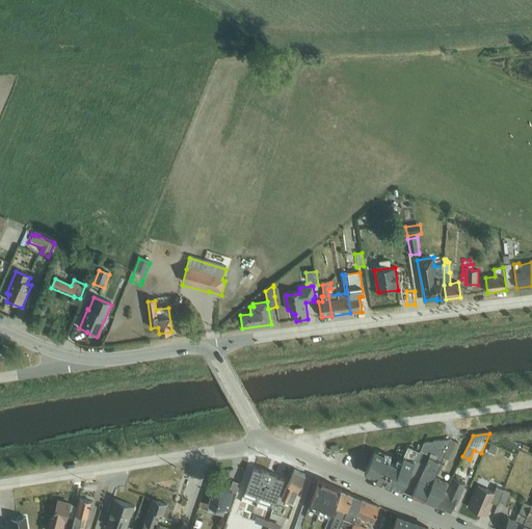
[(419,453),(413,469),(414,470),(409,479),(417,482),(415,488),(405,484),(402,492),(424,501),(434,478),(443,458),(451,441),(451,440),(424,443),(419,453)]
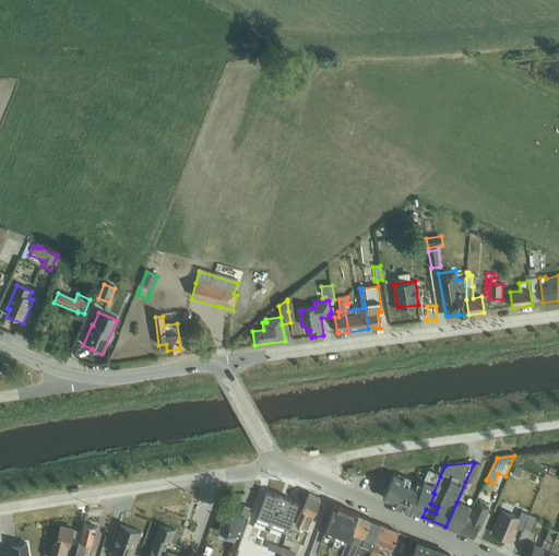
[(474,463),(465,482),(473,485),(482,466),(474,463)]
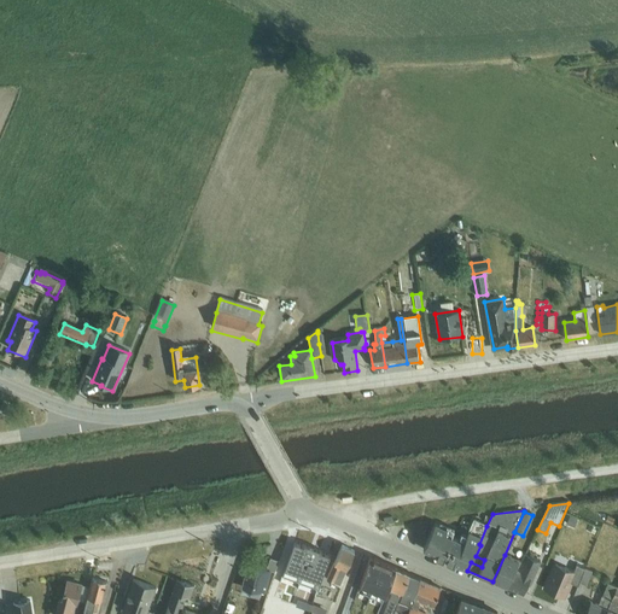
[(570,519),(566,526),(575,530),(578,521),(570,519)]
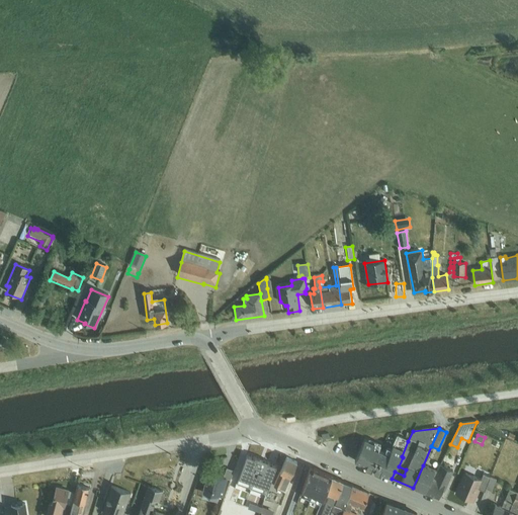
[(402,456),(408,441),(397,436),(391,449),(386,448),(384,453),(378,449),(380,444),(369,440),(368,441),(365,440),(355,462),(392,479),(395,471),(402,456)]
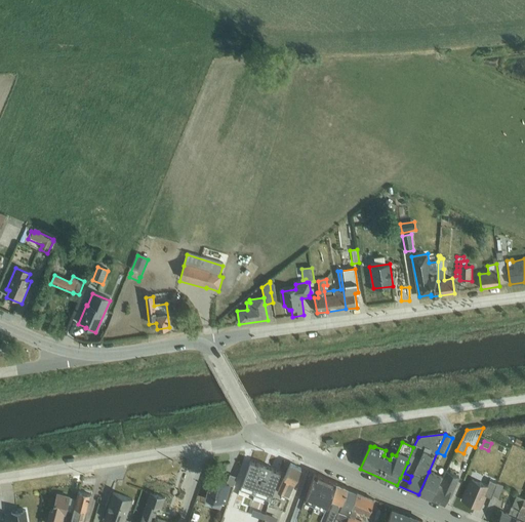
[(251,459),(240,489),(271,500),(285,463),(283,462),(277,459),(269,456),(266,465),(251,459)]
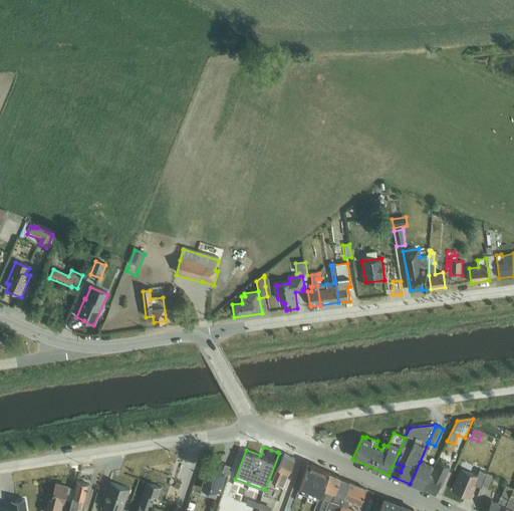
[(284,455),(272,484),(282,488),(294,460),(284,455)]
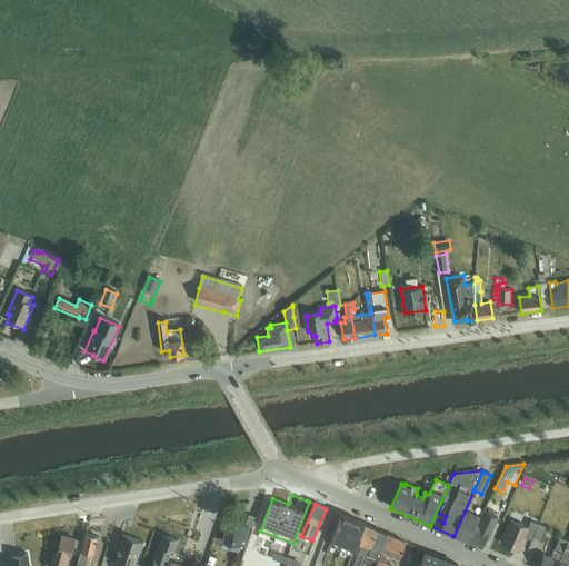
[(465,512),(453,536),(467,542),(478,518),(465,512)]
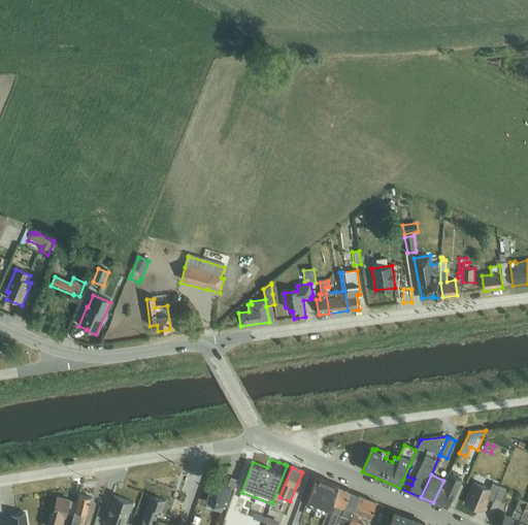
[(443,481),(433,502),(447,509),(450,500),(453,501),(462,481),(449,474),(446,482),(443,481)]
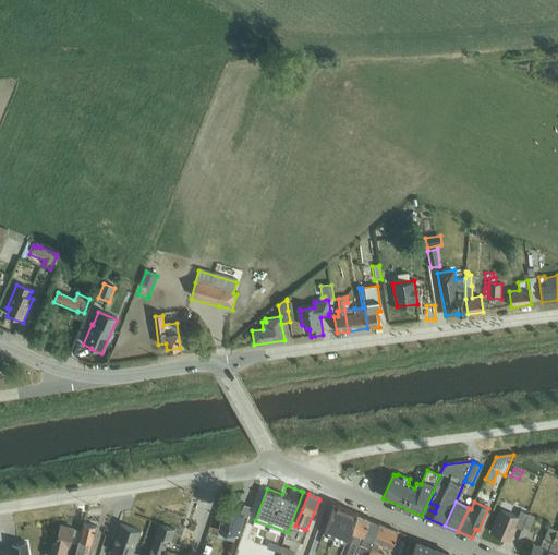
[(353,514),(337,507),(334,505),(323,535),(328,539),(343,545),(350,532),(356,515),(353,514)]
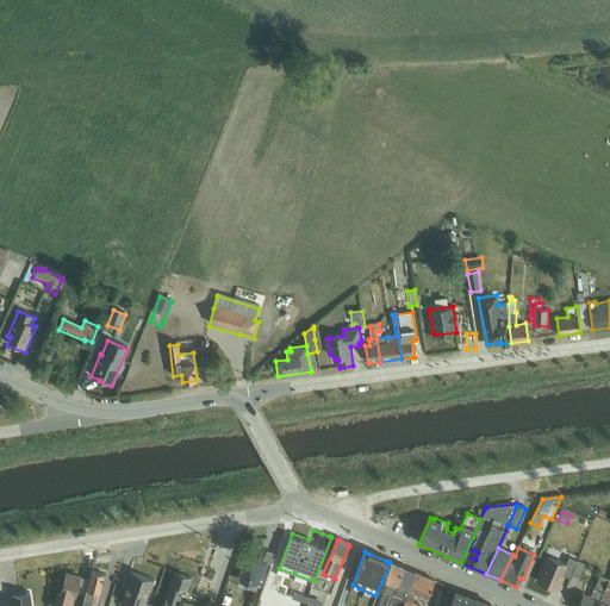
[(262,564),(266,564),(271,566),(275,556),(267,553),(262,564)]
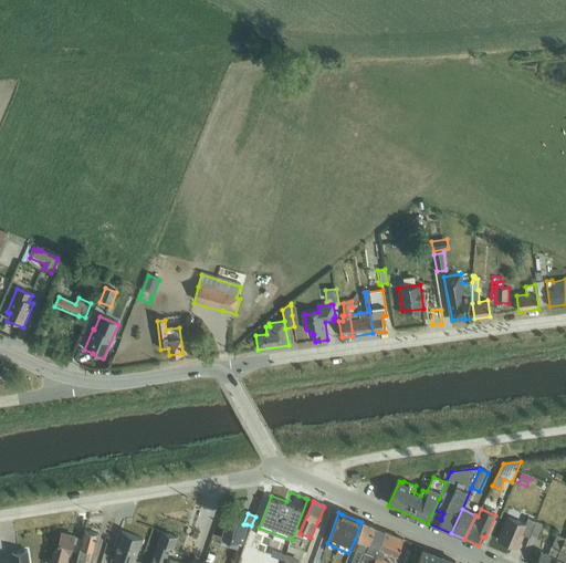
[(531,535),(535,522),(527,519),(525,525),(509,519),(499,542),(515,549),(522,535),(530,539),(531,535)]
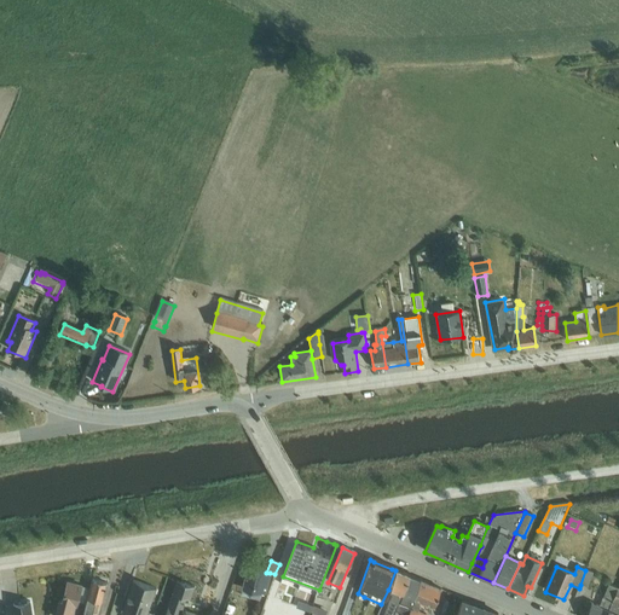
[(270,573),(266,573),(248,568),(243,590),(253,591),(250,599),(259,602),(260,597),(264,597),(264,595),(265,595),(270,573)]
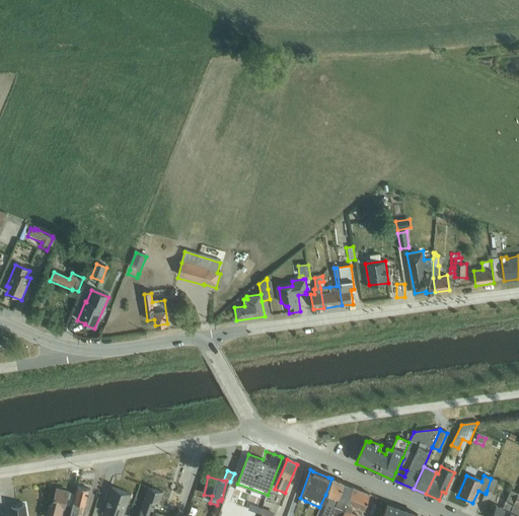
[(331,478),(325,495),(328,496),(327,498),(329,499),(321,515),(330,515),(331,514),(344,484),(331,478)]
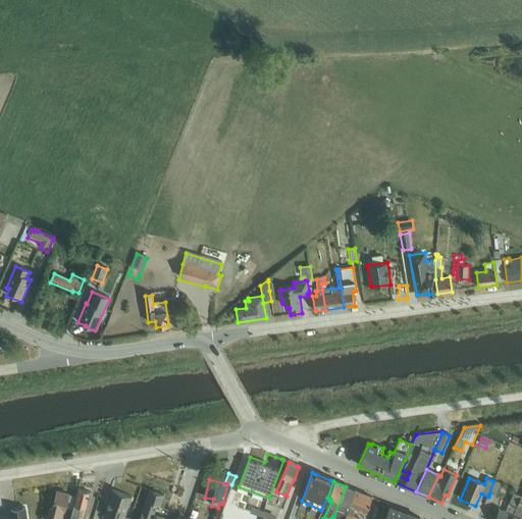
[(493,481),(489,494),(496,496),(501,484),(493,481)]
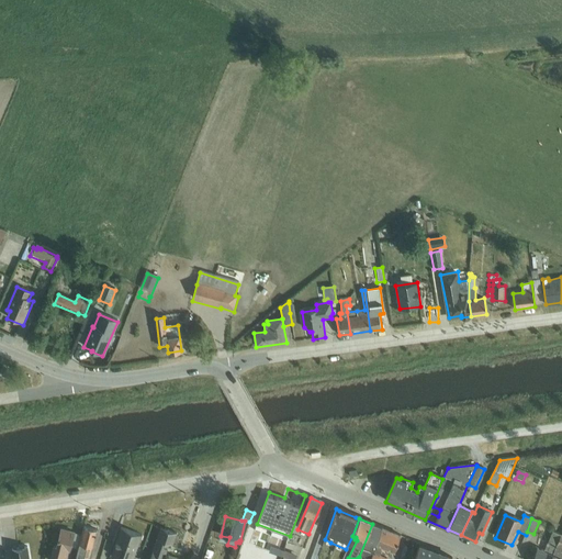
[(372,524),(359,557),(362,558),(371,558),(382,528),(372,524)]
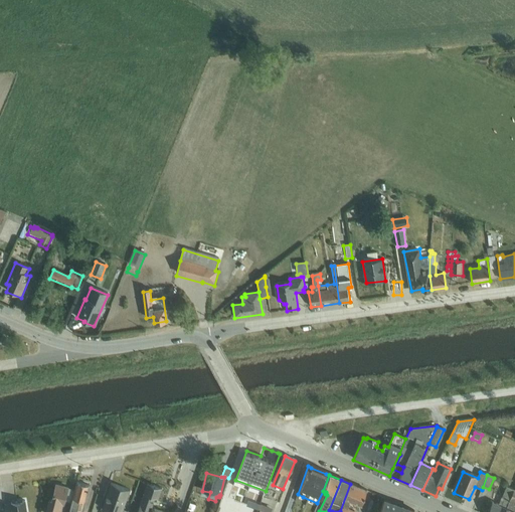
[(77,511),(80,511),(82,506),(79,505),(79,501),(84,503),(89,487),(77,484),(69,511),(77,511)]
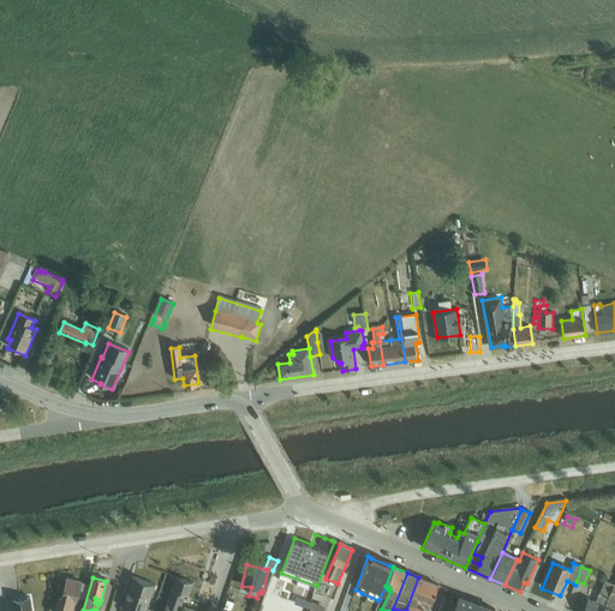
[(132,577),(121,609),(125,610),(145,610),(155,586),(132,577)]
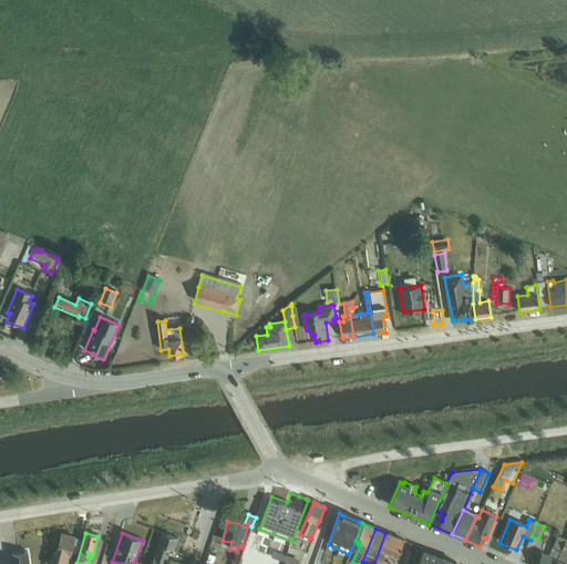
[(155,555),(151,563),(179,563),(171,561),(167,560),(171,549),(174,550),(178,539),(171,535),(162,533),(154,555),(155,555)]
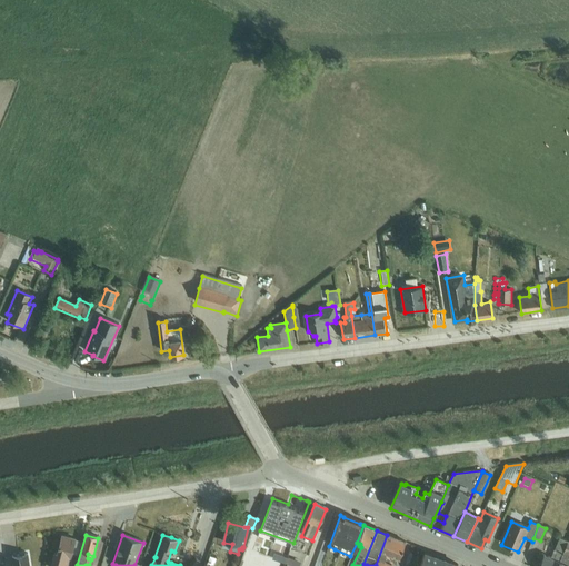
[(387,535),(376,565),(389,565),(385,563),(387,558),(385,558),(386,555),(398,560),(406,543),(387,535)]
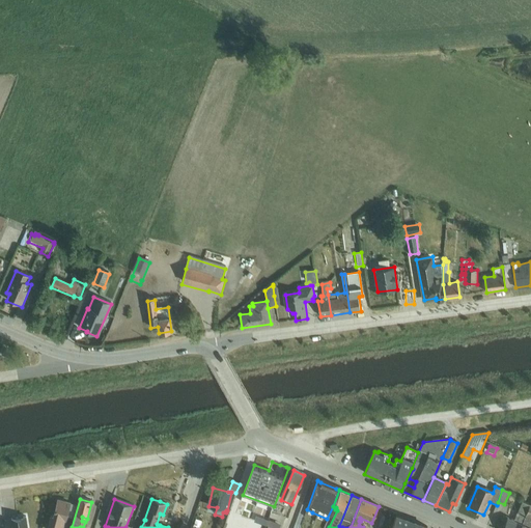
[(66,518),(70,504),(58,501),(55,513),(54,512),(53,517),(51,516),(47,527),(63,527),(65,522),(65,523),(66,518)]
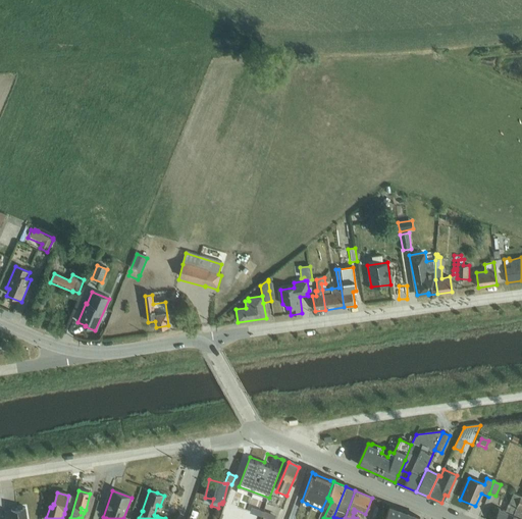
[(511,518),(521,498),(513,494),(509,505),(508,505),(505,513),(499,510),(494,518),(511,518)]
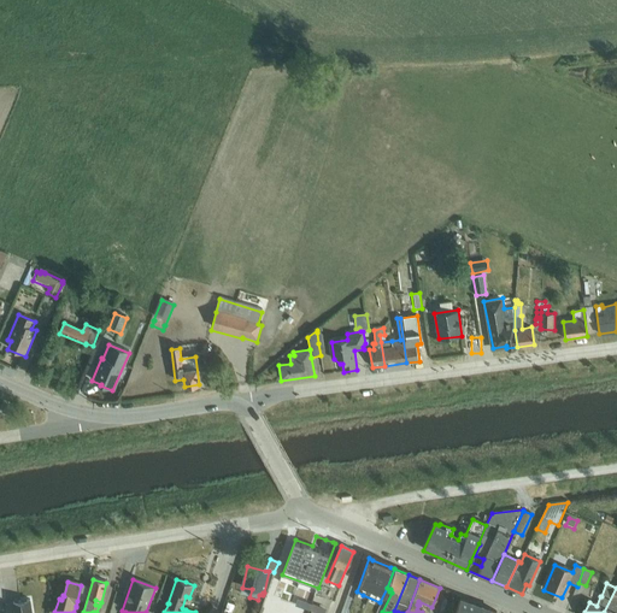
[(81,585),(77,601),(84,603),(89,588),(81,585)]
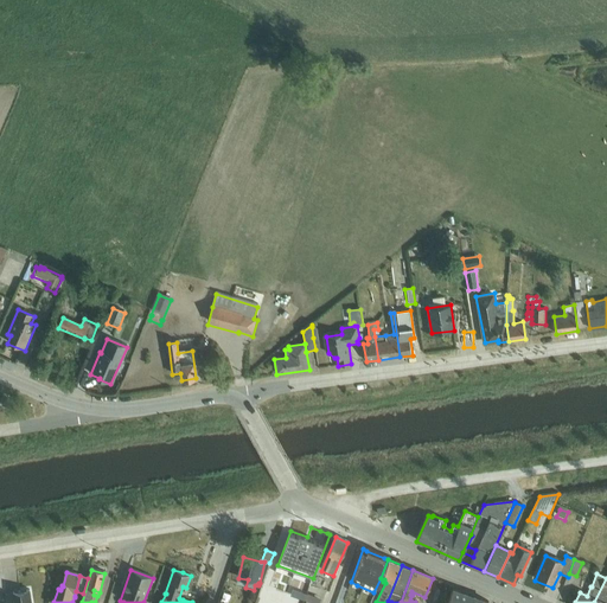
[(606,602),(606,578),(594,602),(606,602)]
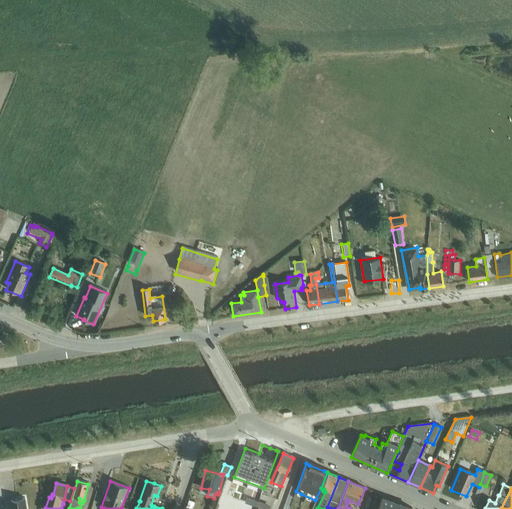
[(382,499),(378,508),(408,508),(382,499)]
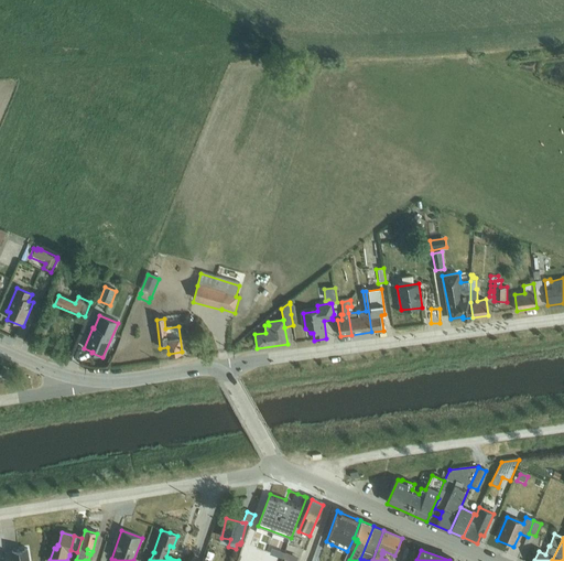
[(28,560),(26,551),(12,553),(12,554),(11,554),(6,556),(7,560),(28,560)]
